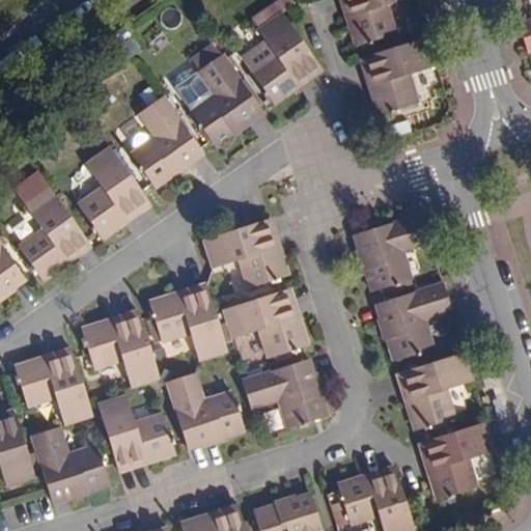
[(397,32),(388,4),(401,0),(344,0),(352,24),(350,25),(357,46),(365,44),(397,32)]
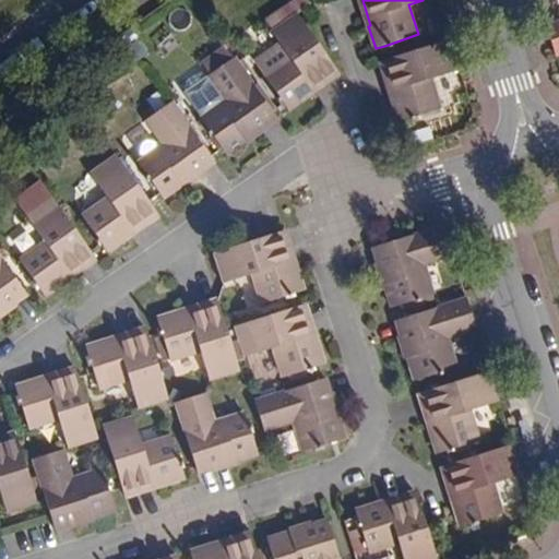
[(337,71),(297,14),(272,32),(289,58),(264,76),(288,110),(308,96),(306,94),(337,71)]
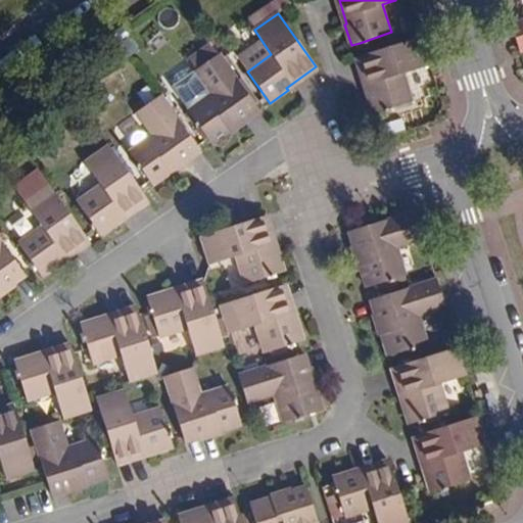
[(522,19),(511,24),(520,51),(522,50),(522,19)]
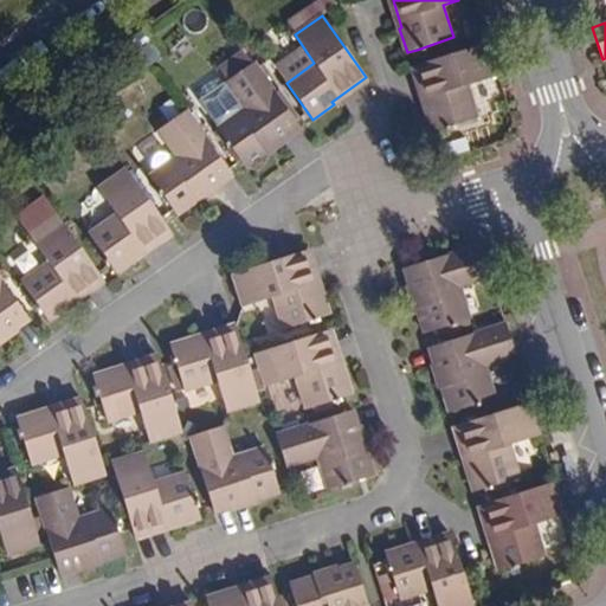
[(488,43),(414,65),(427,104),(424,107),(432,130),(476,117),(465,85),(498,75),(488,43)]
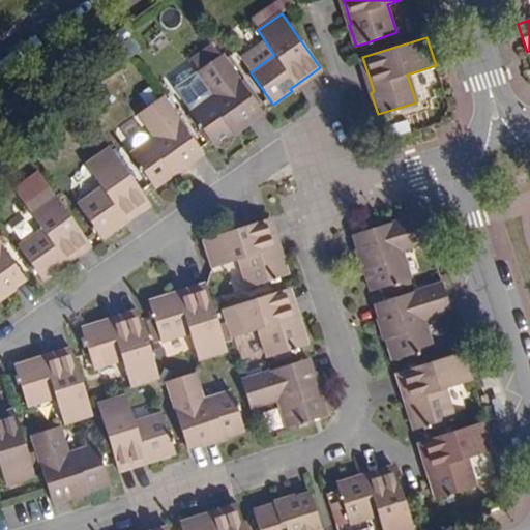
[(215,96),(190,114),(211,141),(214,146),(234,131),(232,128),(247,117),(249,120),(263,111),(222,54),(198,71),(215,96)]
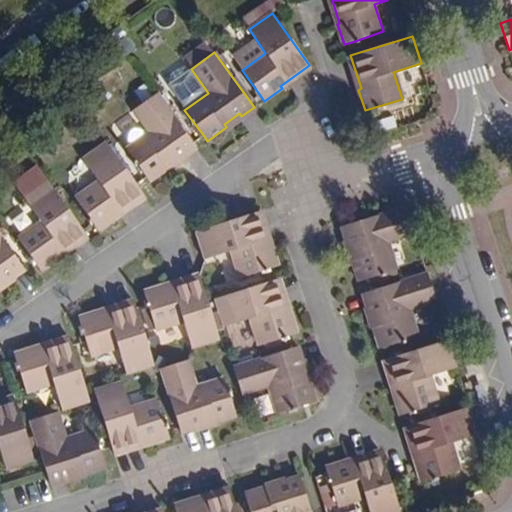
[(151,133),(127,150),(146,177),(150,182),(168,168),(166,165),(181,154),(183,157),(196,148),(157,93),(134,110),(151,133)]
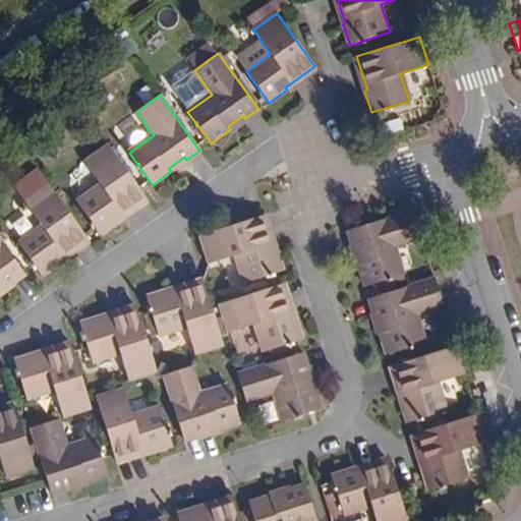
[(101,185),(77,203),(95,228),(100,234),(118,221),(117,219),(147,198),(107,145),(83,162),(101,185)]
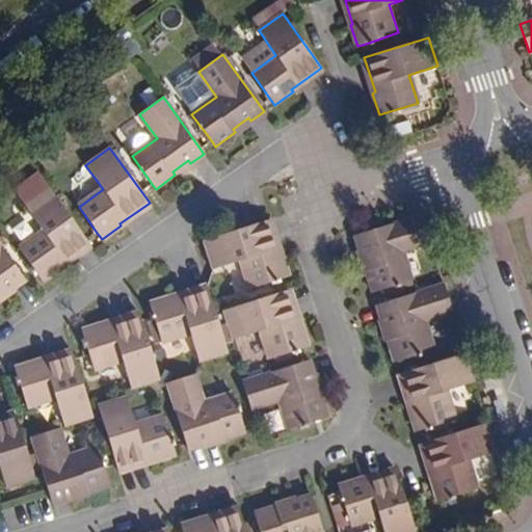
[(90,244),(51,188),(26,206),(44,231),(19,248),(31,266),(29,268),(35,276),(37,274),(43,281),(61,267),(60,266),(90,244)]
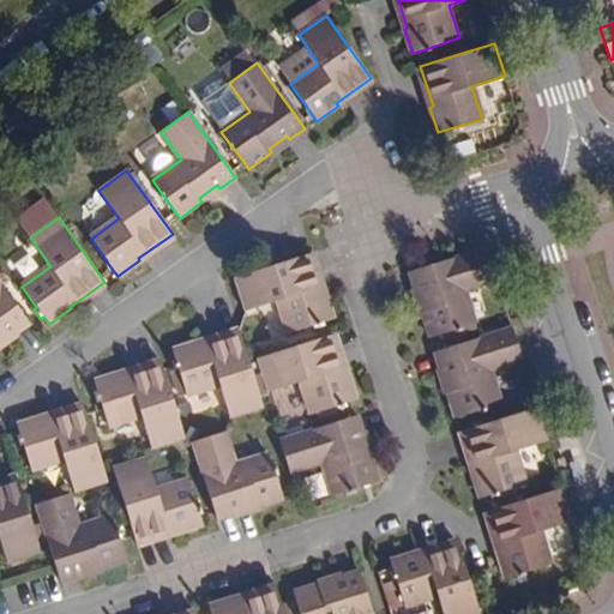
[(410,272),(415,290),(420,289),(427,311),(422,312),(431,338),(475,324),(464,290),(498,280),(487,247),(410,272)]
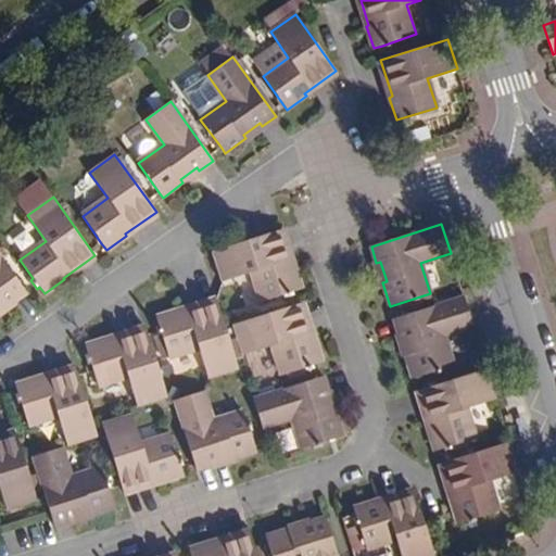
[(22,251),(38,241),(27,225),(12,235),(22,251)]
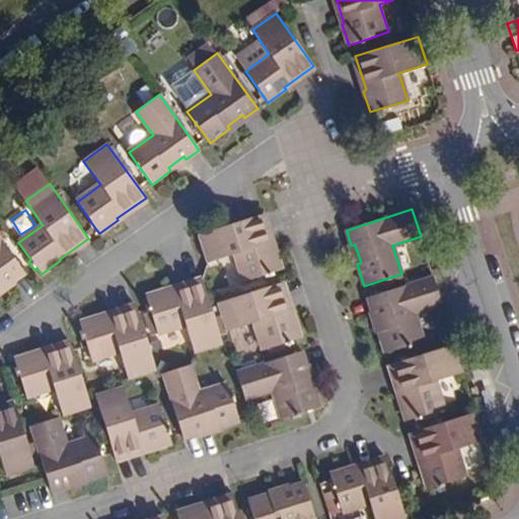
[(273,248),(262,214),(227,225),(198,234),(207,261),(235,252),(244,282),(265,275),(266,277),(275,274),(275,272),(282,269),(275,248),(273,248)]
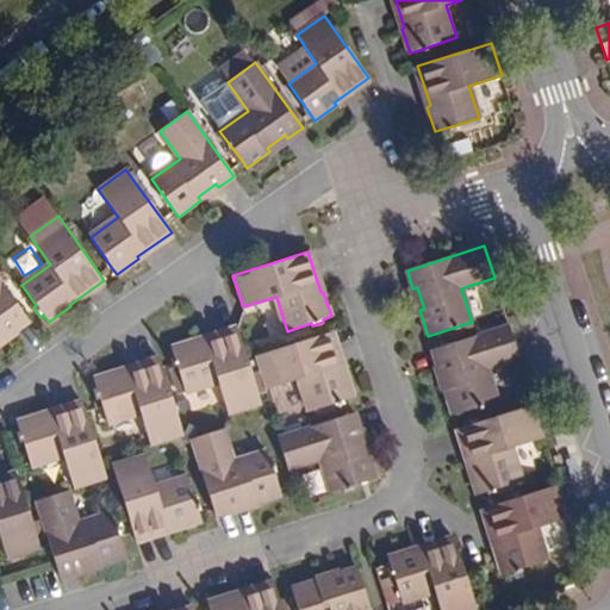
[(0,335),(4,334),(6,337),(29,322),(0,280),(0,335)]
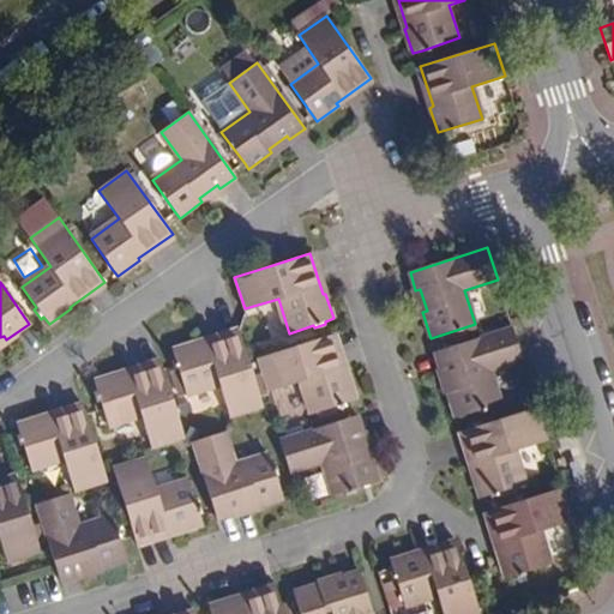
[(435,353),(440,369),(445,368),(452,390),(447,391),(456,417),(500,404),(491,372),(523,361),(512,327),(435,353)]
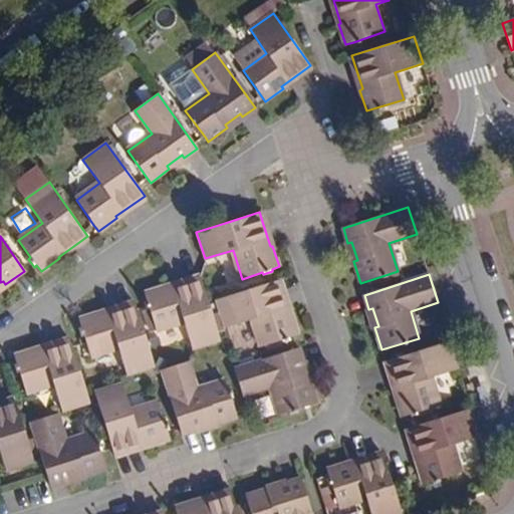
[(184,322),(193,349),(220,340),(200,279),(166,290),(166,287),(145,294),(147,301),(144,302),(148,311),(150,310),(157,331),(184,322)]
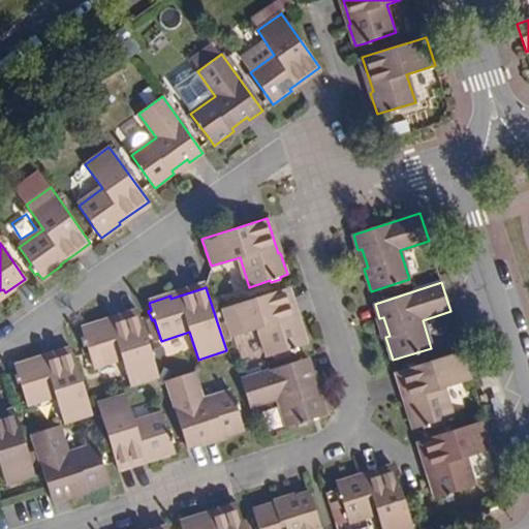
[(268,358),(299,347),(306,344),(299,323),(297,323),(285,288),(221,309),(230,337),(258,329),(268,358)]
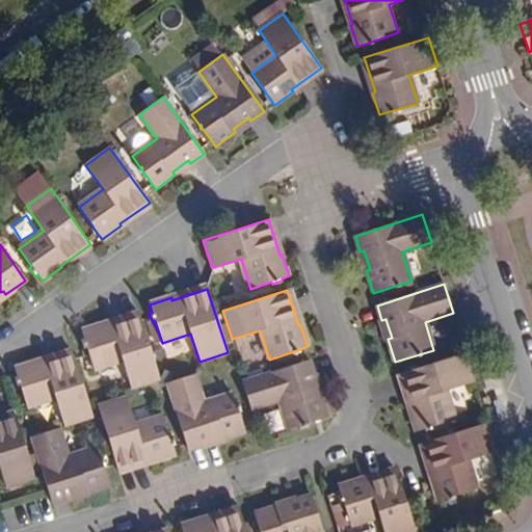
[(122,360),(131,389),(160,379),(139,315),(105,326),(104,323),(82,330),(84,338),(81,339),(84,348),(87,347),(95,368),(122,360)]
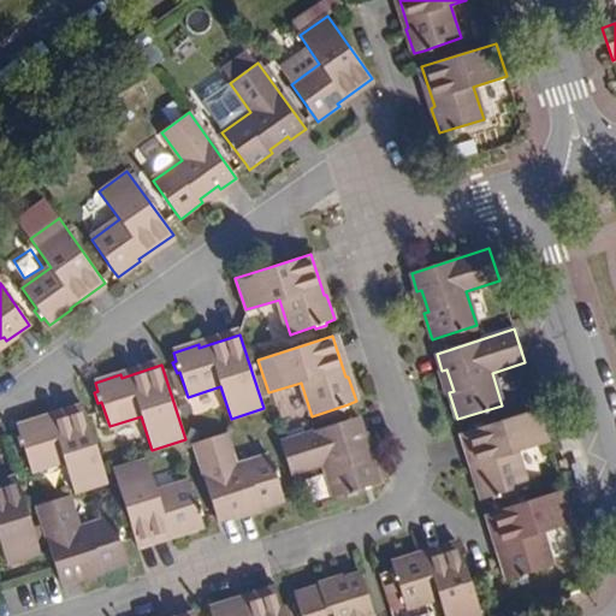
[(195,414),(226,404),(221,390),(190,401),(195,414)]
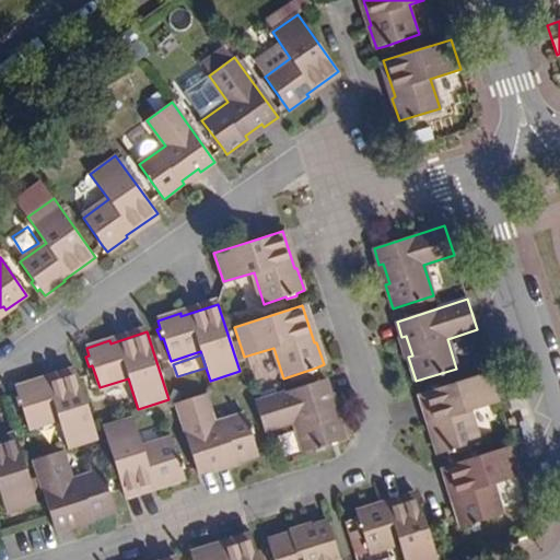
[(15,387),(28,428),(59,418),(69,448),(100,439),(77,370),(39,382),(38,380),(15,387)]
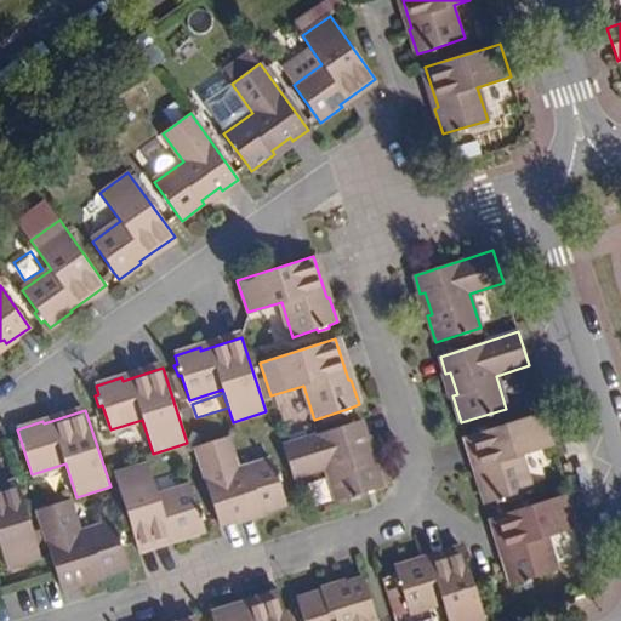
[(556,445),(545,412),(474,434),(468,437),(482,478),(479,478),(486,503),(495,501),(531,490),(522,456),(556,445)]
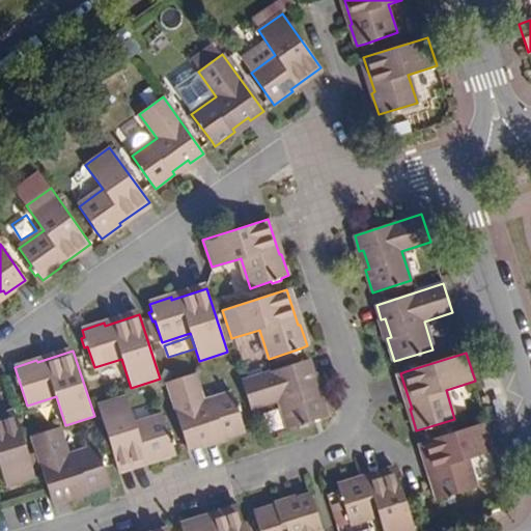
[(309,359),(242,381),(251,409),(281,399),(290,427),(298,425),(299,428),(308,425),(308,422),(328,416),(320,393),(316,394),(311,375),(314,374),(309,359)]
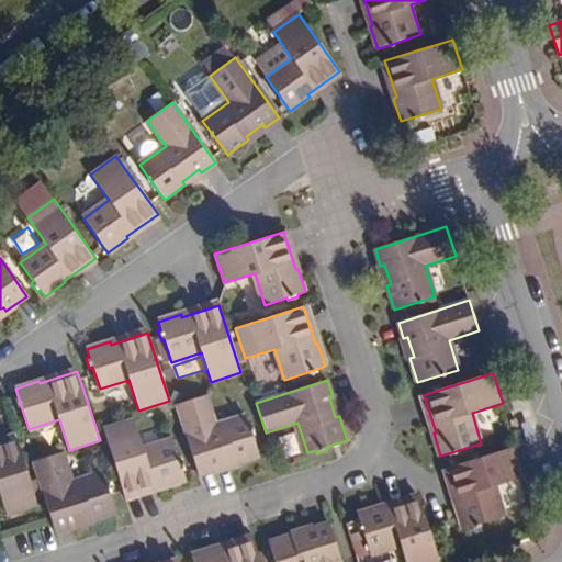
[(216,426),(206,394),(176,404),(199,475),(215,470),(214,467),(234,460),(235,464),(259,456),(247,416),(216,426)]
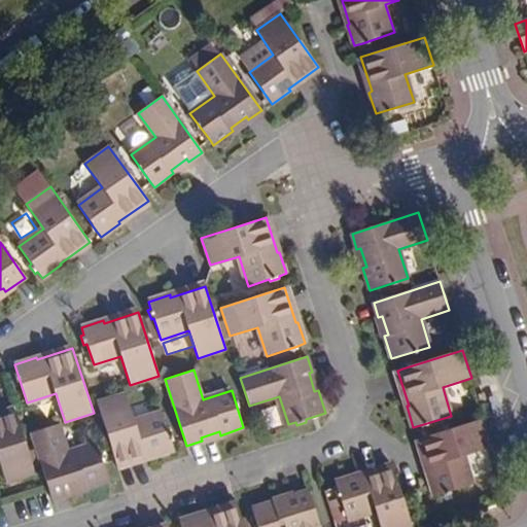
[(134,421),(125,392),(96,401),(116,465),(151,454),(152,456),(175,450),(163,412),(134,421)]
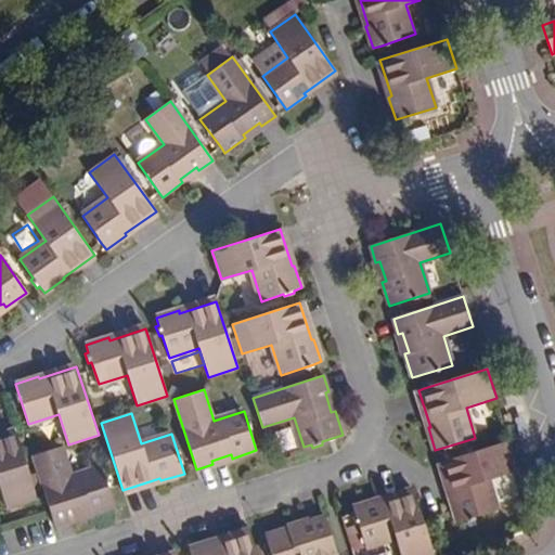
[(37,499),(28,474),(15,433),(0,437),(0,487),(7,508),(37,499)]
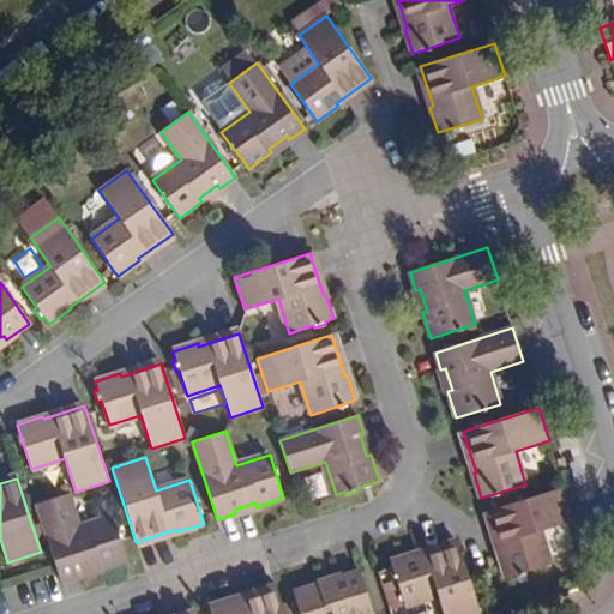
[(564,488),(488,511),(501,552),(499,553),(507,578),(552,565),(541,531),(573,521),(564,488)]
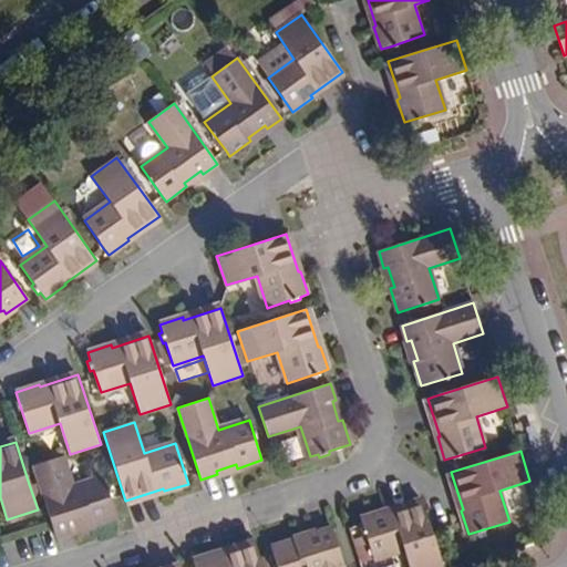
[(72,487),(62,456),(33,465),(55,536),(73,531),(71,526),(92,521),(93,525),(117,517),(105,477),(72,487)]
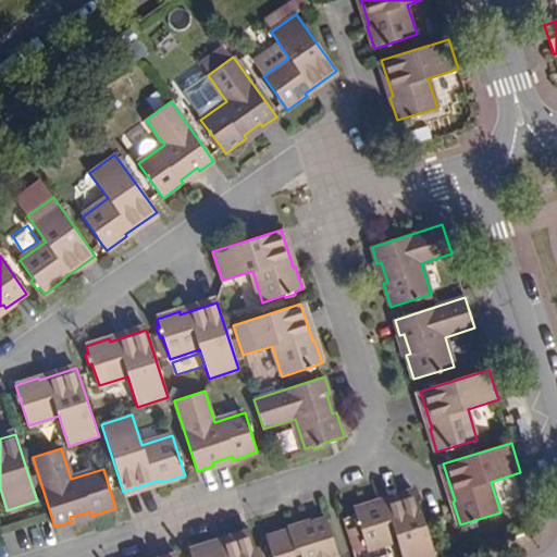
[(435,556),(416,493),(378,505),(376,502),(354,509),(366,551),(397,541),(401,556),(435,556)]
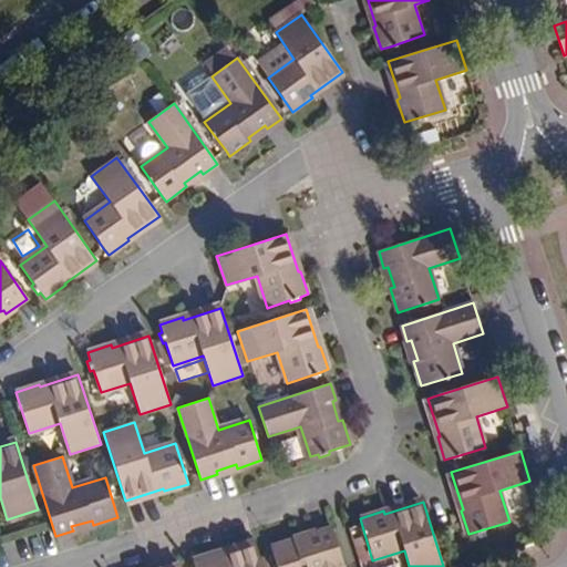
[(271,546),(277,566),(343,566),(331,527),(315,533),(316,537),(297,543),(296,538),(271,546)]
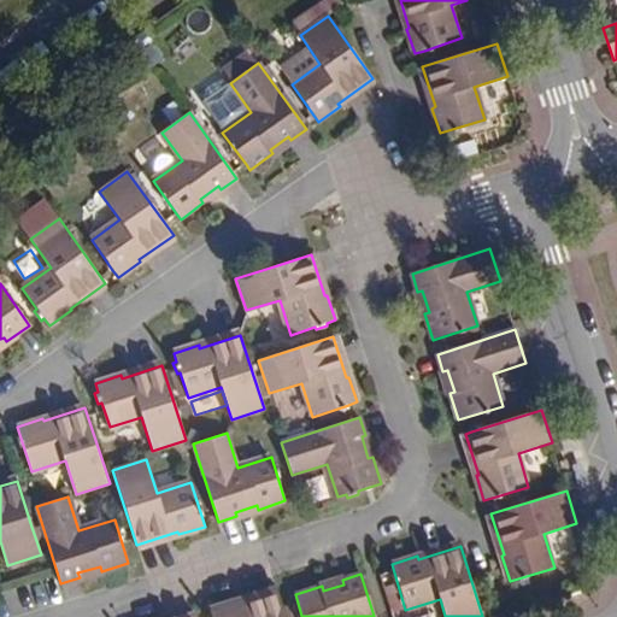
[(211,609),(213,616),(286,616),(283,606),(278,591),(238,604),(236,600),(211,609)]
